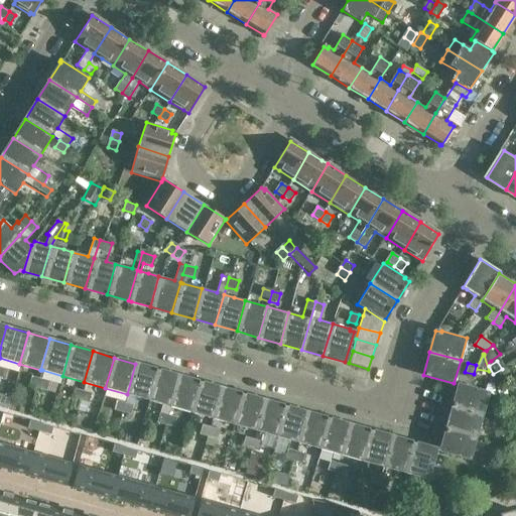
[(135,364),(127,394),(148,400),(157,370),(135,364)]
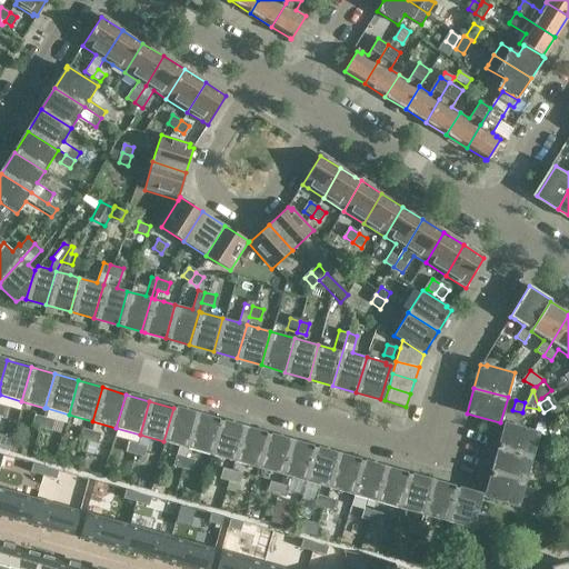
[(173,408),(163,441),(179,446),(173,466),(182,468),(188,448),(197,415),(173,408)]
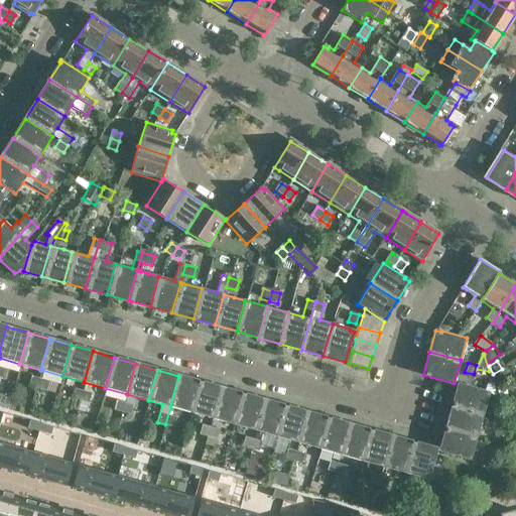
[(35,388),(38,377),(31,375),(28,386),(35,388)]
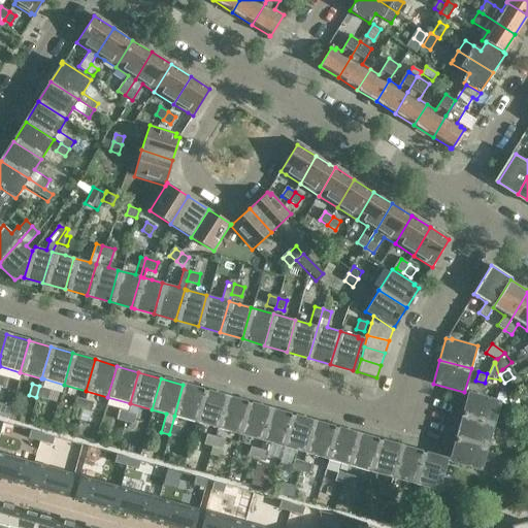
[(183,385),(174,416),(196,422),(205,391),(183,385)]
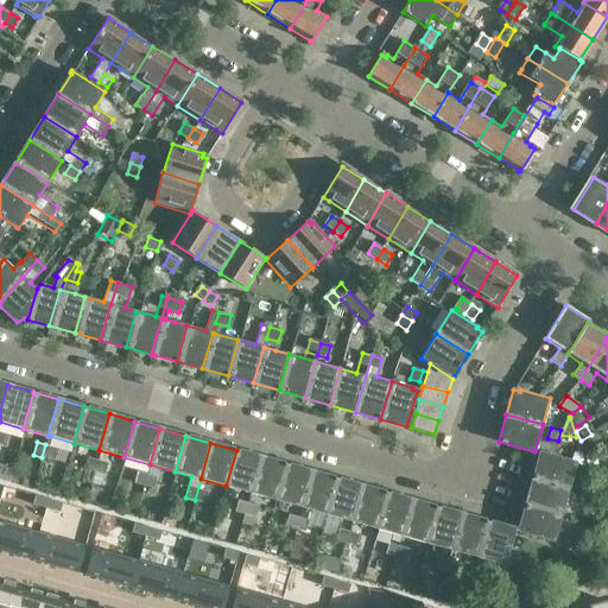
[(45,444),(42,457),(51,460),(55,448),(45,444)]
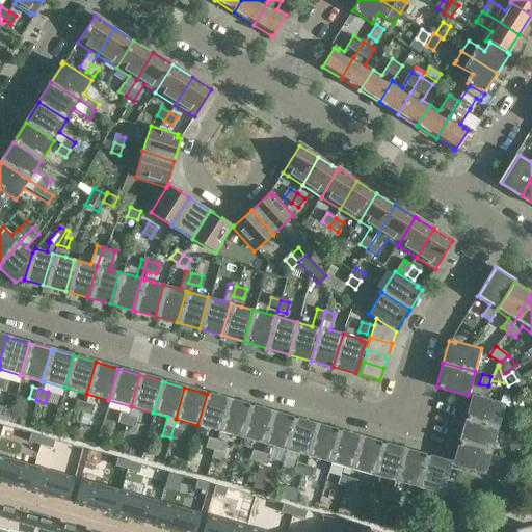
[(207,394),(197,425),(219,431),(229,400),(207,394)]
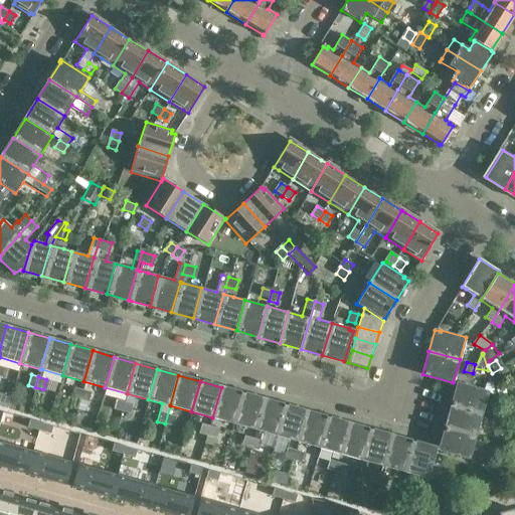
[(487,383),(485,390),(488,391),(494,392),(493,382),(487,383)]
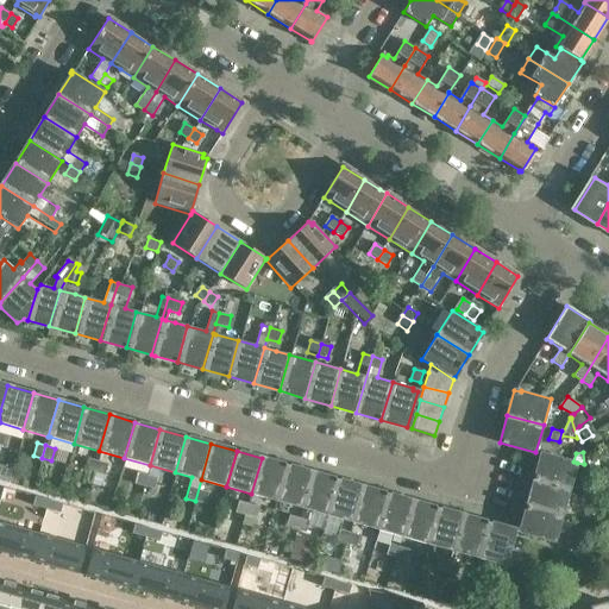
[(544,454),(535,479),(569,490),(577,463),(573,462),(546,453),(546,454),(544,454)]
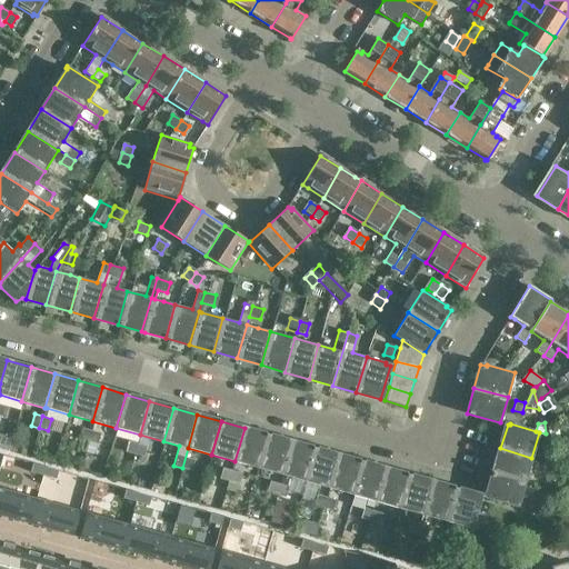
[(558,425),(549,427),(551,439),(561,437),(558,425)]
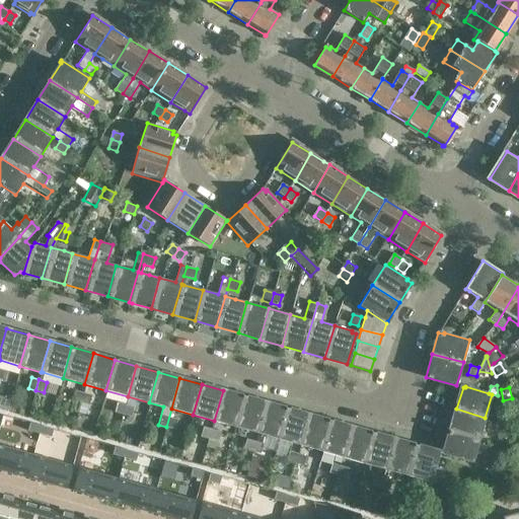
[(80,401),(82,392),(74,390),(71,399),(80,401)]
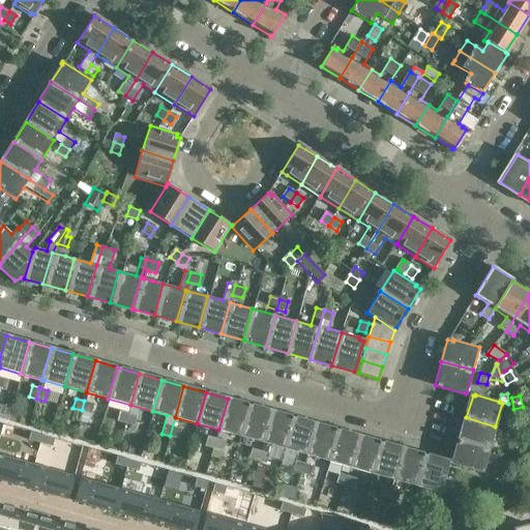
[(228,399),(218,430),(241,436),(249,405),(228,399)]
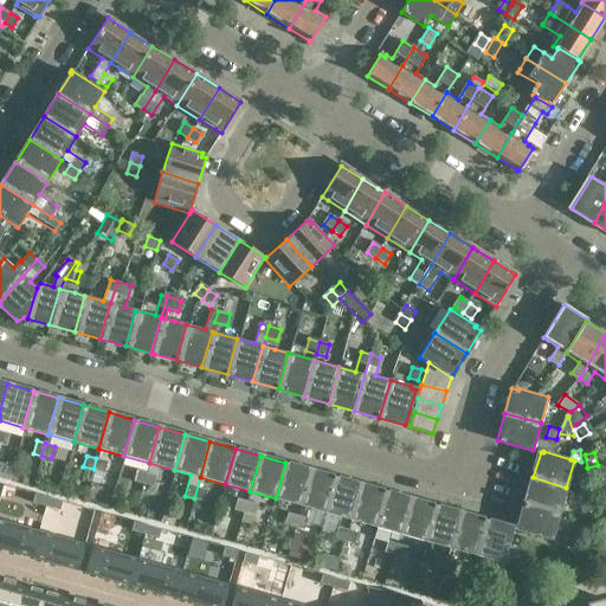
[(103,472),(107,462),(96,458),(94,469),(102,472),(103,472)]
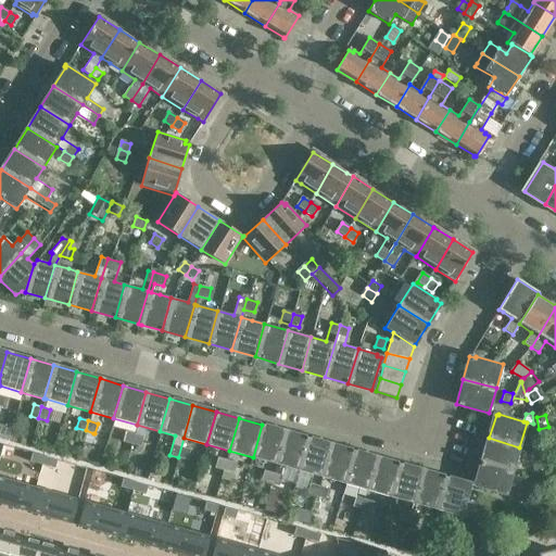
[(0,424),(0,436),(8,439),(11,427),(0,424)]
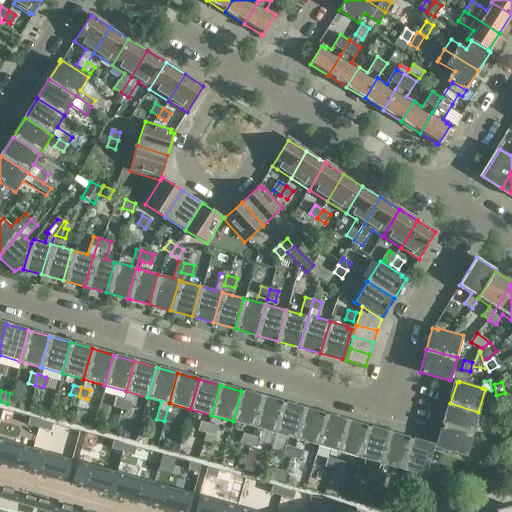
[(241,391),(233,421),(254,427),(263,397),(241,391)]
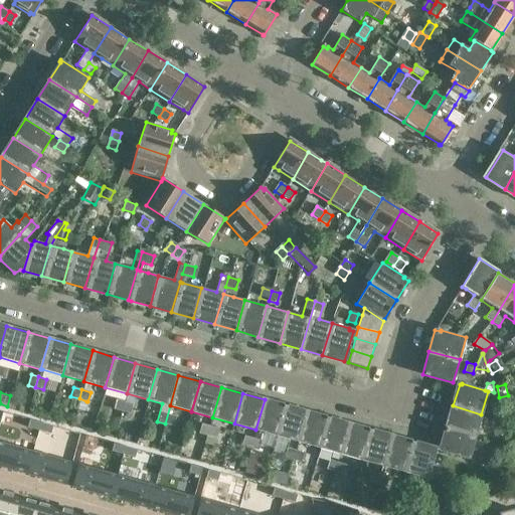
[(10,399),(8,406),(15,408),(17,401),(10,399)]
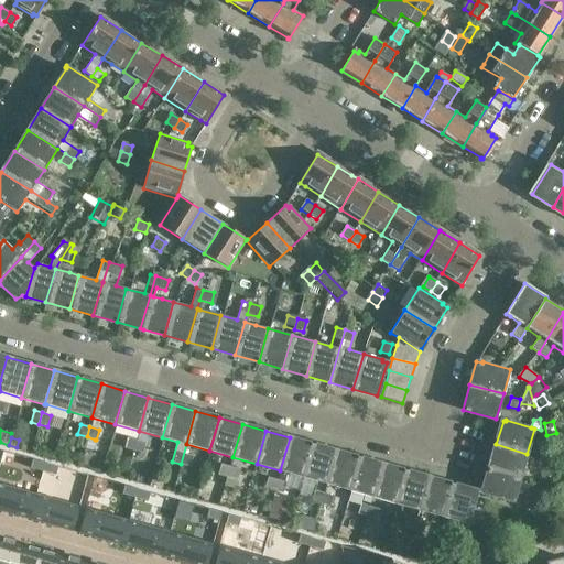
[(133,449),(136,440),(128,437),(125,447),(133,449)]
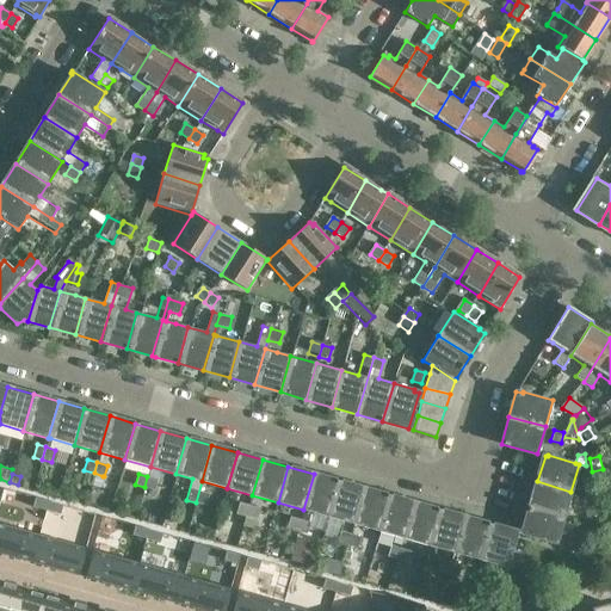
[(314,474),(303,510),(328,517),(339,481),(314,474)]
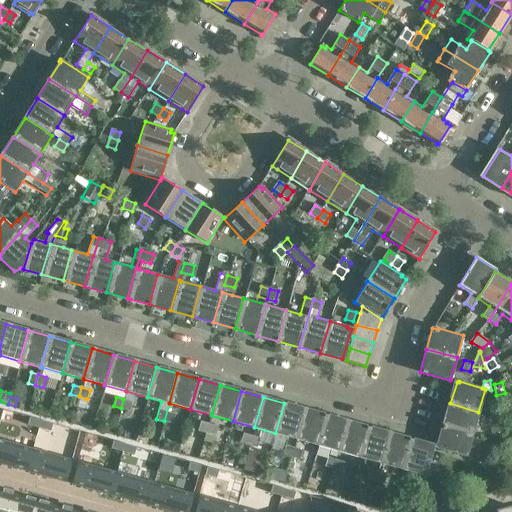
[(87,401),(80,399),(77,409),(84,411),(87,401)]
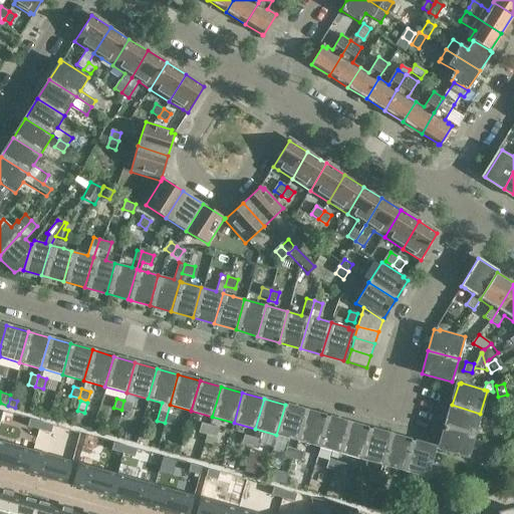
[(285,405),(276,435),(298,441),(306,411),(285,405)]
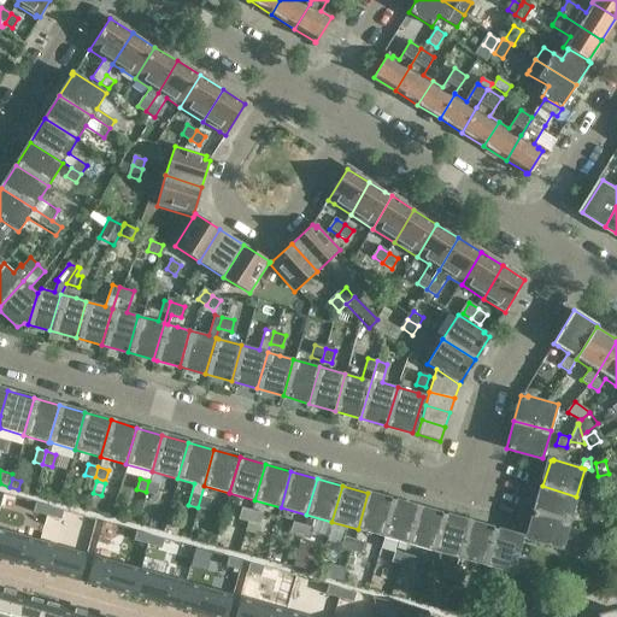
[(542,486),(534,513),(569,524),(576,497),(542,486)]
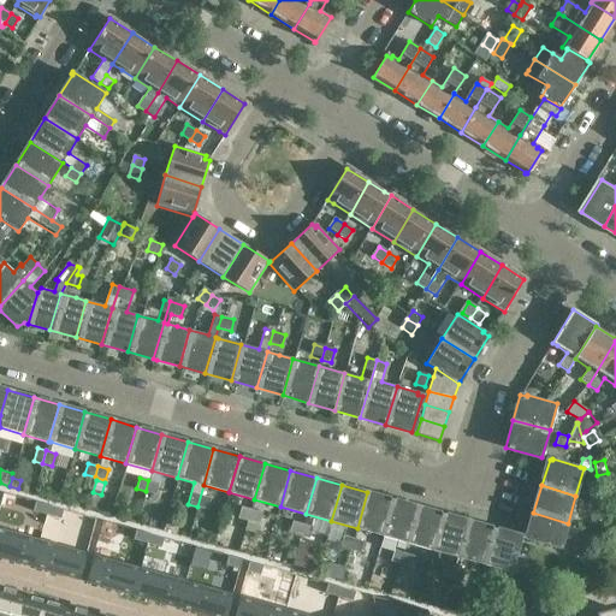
[(367,492),(357,528),(383,537),(394,499),(386,498),(367,492)]
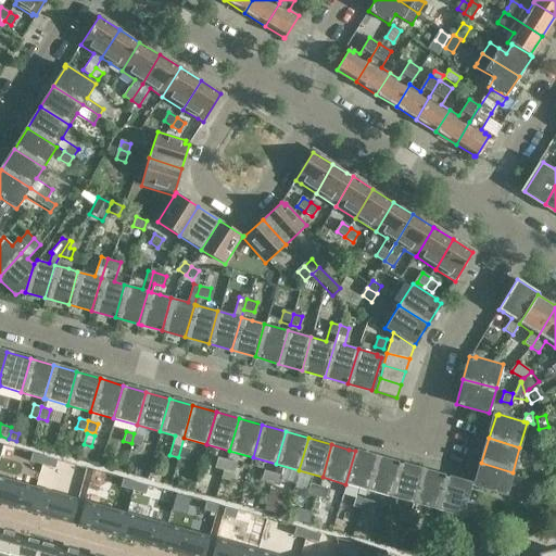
[(190,450),(181,446),(178,457),(186,459),(187,459),(190,450)]
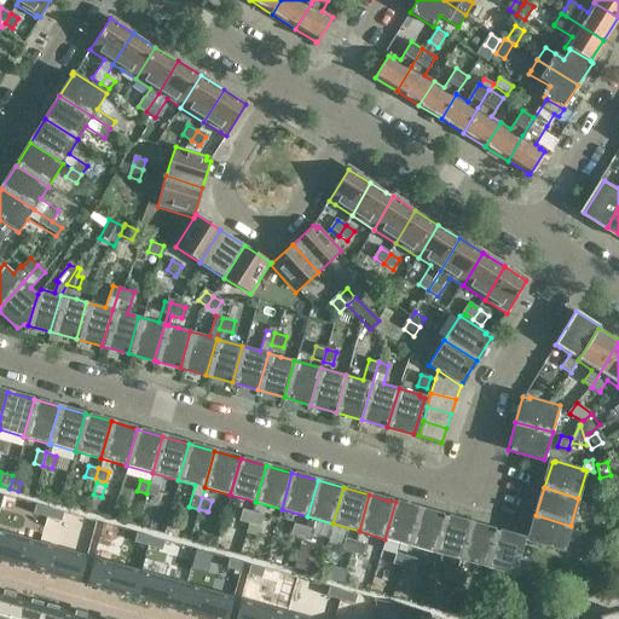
[(395,502),(385,539),(411,547),(421,509),(395,502)]
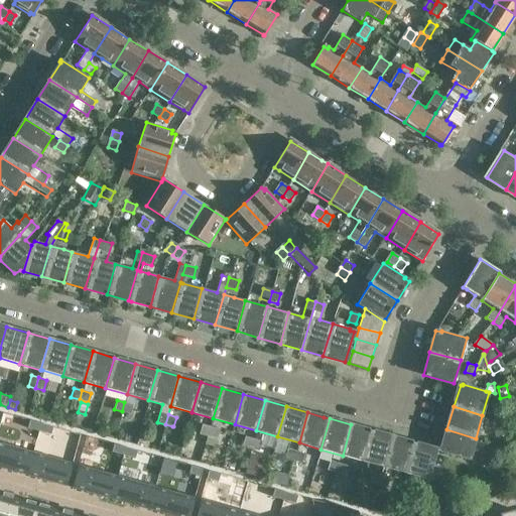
[(29,420),(27,428),(38,431),(40,423),(29,420)]
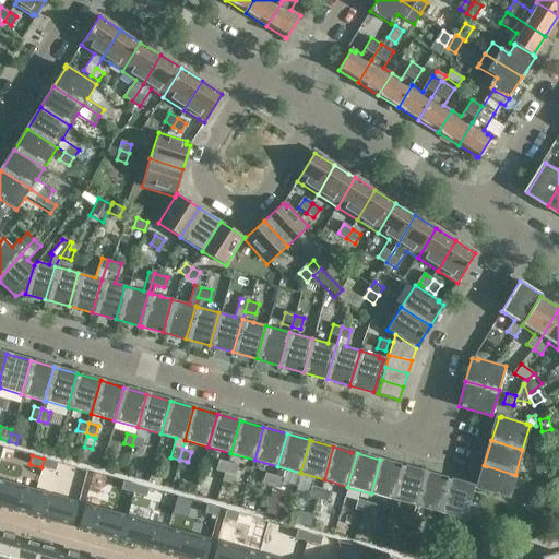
[(544,467),(542,458),(531,460),(533,470),(544,467)]
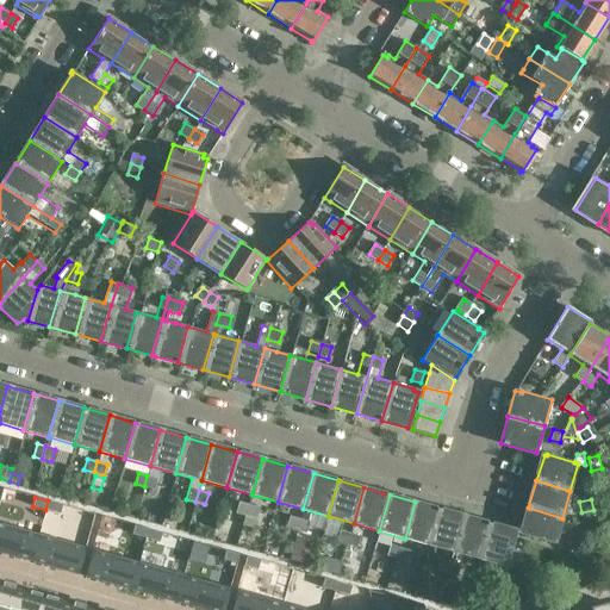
[(48,500),(45,510),(60,514),(62,505),(48,500)]
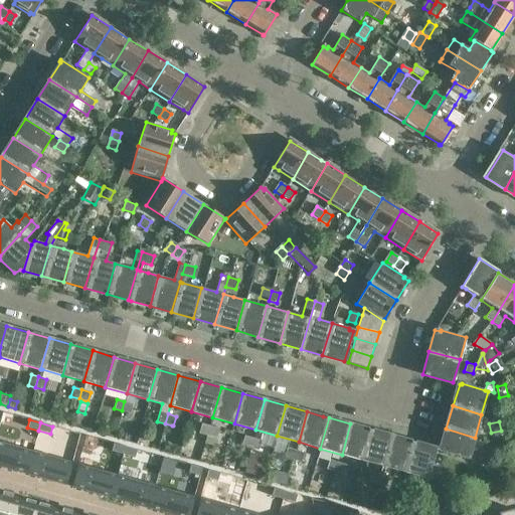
[(165,423),(163,431),(170,434),(172,425),(165,423)]
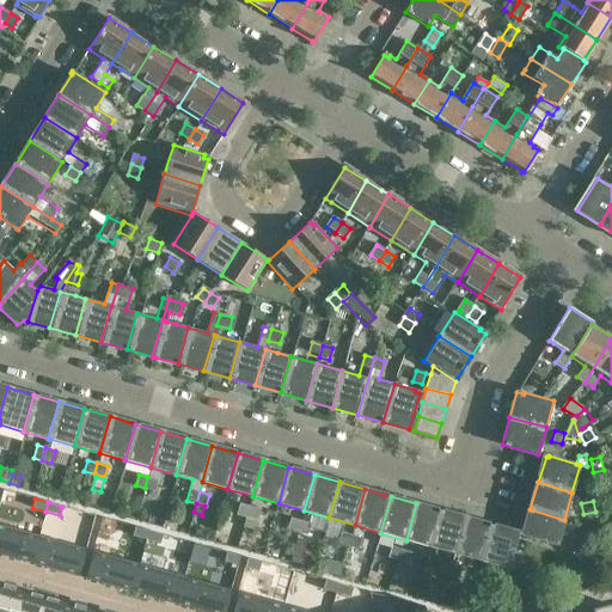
[(416,503),(407,540),(432,548),(442,512),(416,503)]
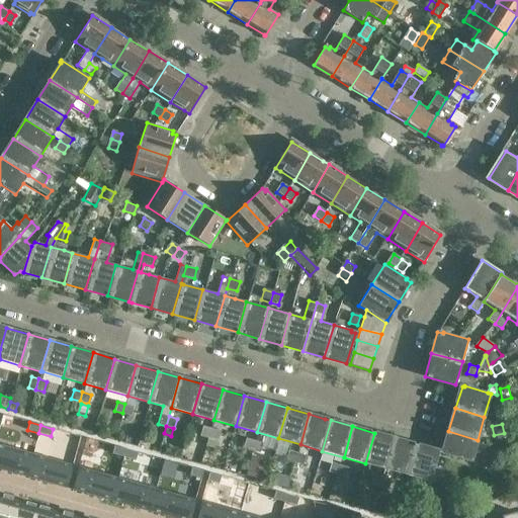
[(202,427),(200,435),(207,438),(210,429),(202,427)]
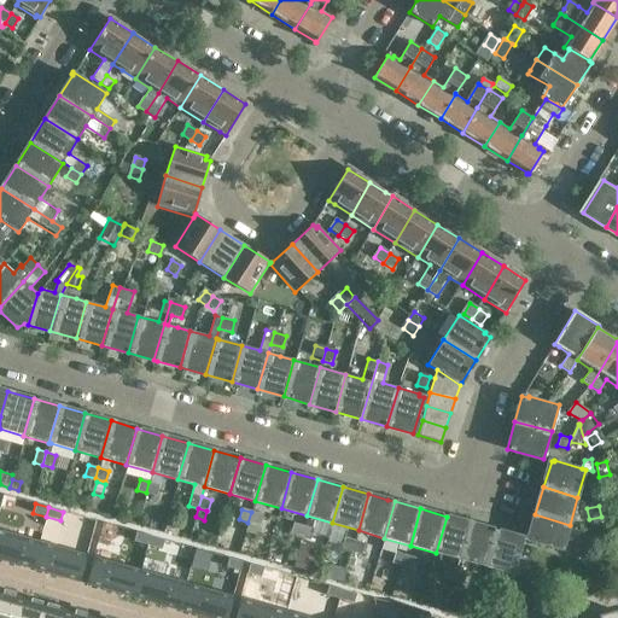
[(261,514),(251,512),(248,523),(257,525),(261,514)]
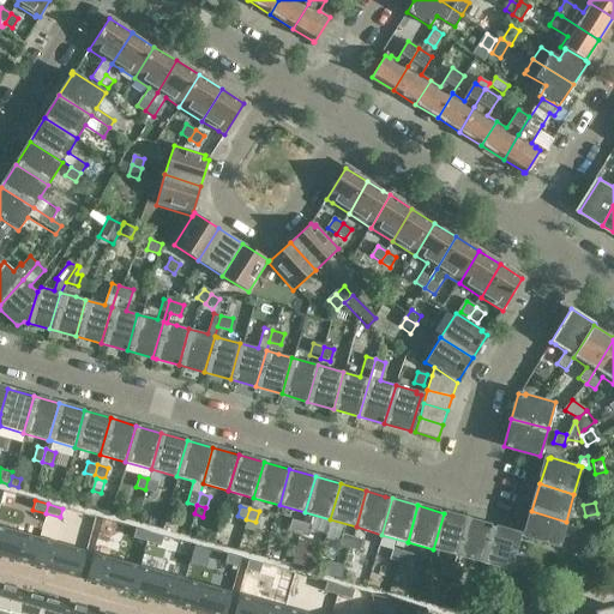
[(530,536),(529,539),(559,548),(566,522),(531,511),(524,535),(530,536)]
